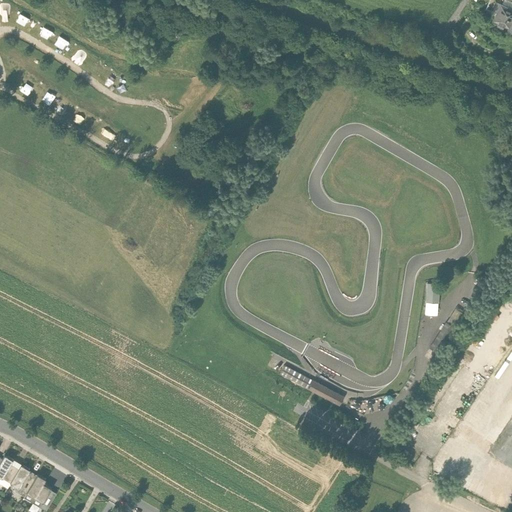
[(511,0),(490,0),(490,3),(496,5),(493,11),(498,14),(497,16),(502,19),(504,16),(509,19),(508,20),(508,22),(509,23),(510,23),(511,23),(511,22),(511,0)]
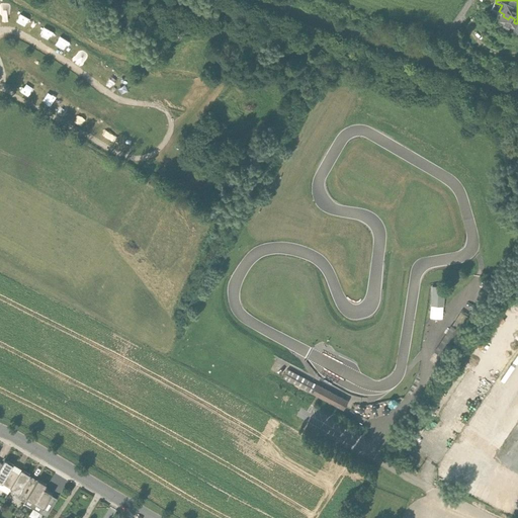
[(15,56),(22,59),(26,52),(18,48),(15,56)]
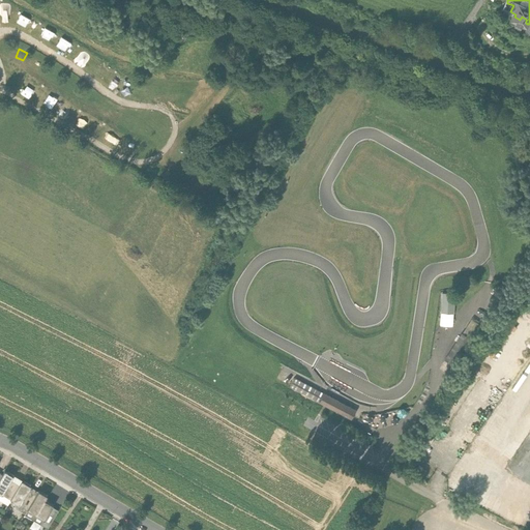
[(454,294),(443,293),(442,304),(453,305),(454,294)]
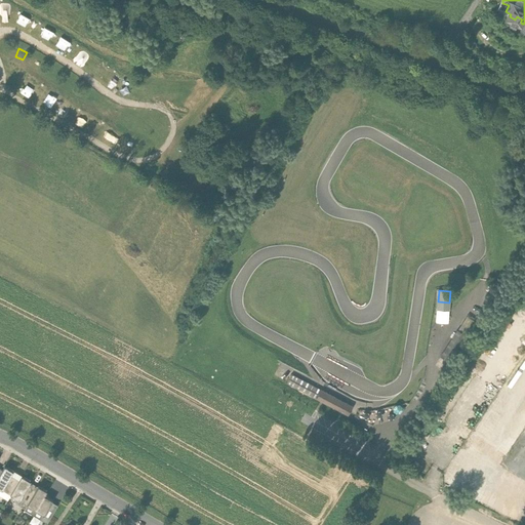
[(457,354),(454,351),(448,361),(451,363),(457,354)]
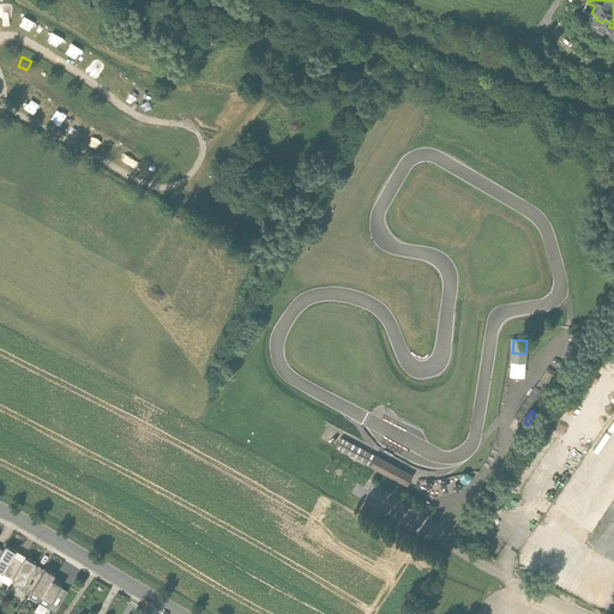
[(341,438),(335,447),(365,463),(371,453),(341,438)]
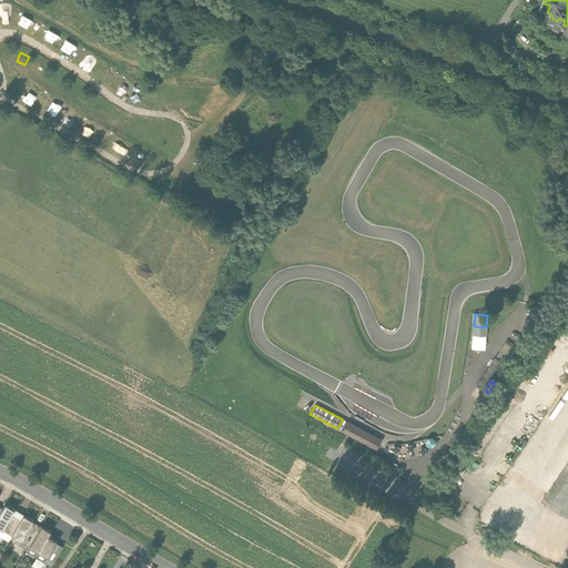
[(2,508),(0,511),(0,527),(11,535),(20,519),(11,514),(14,509),(6,504),(2,508)]
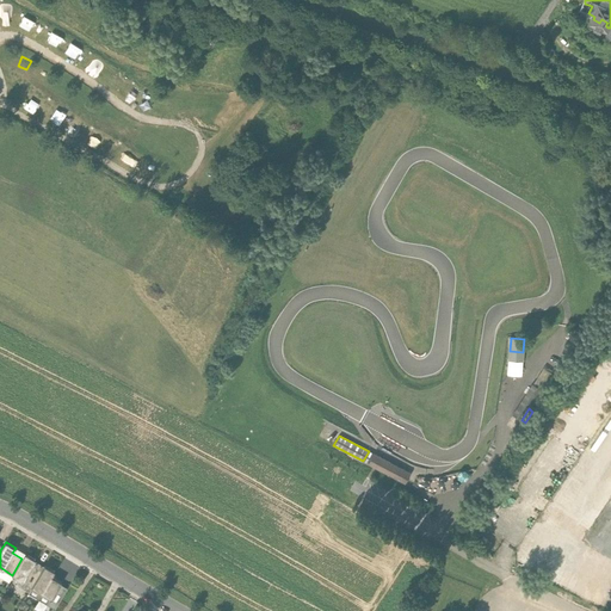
[(29,592),(31,587),(42,571),(32,565),(35,560),(25,554),(22,559),(12,575),(20,580),(18,585),(29,592)]
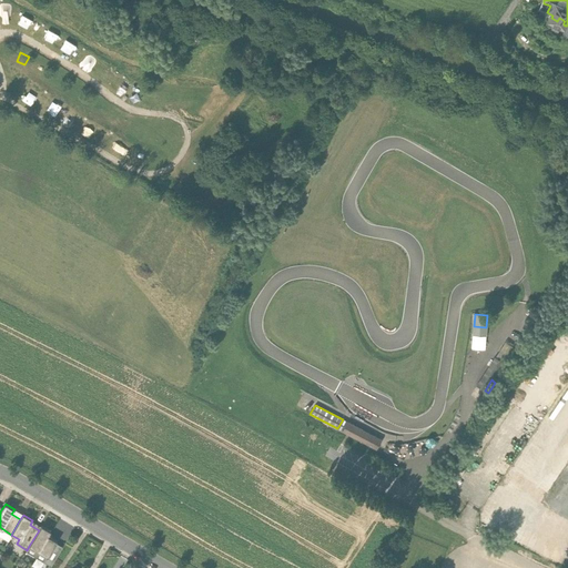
[(51,531),(41,525),(39,530),(26,551),(51,566),(61,548),(56,544),(57,541),(48,536),(51,531)]
